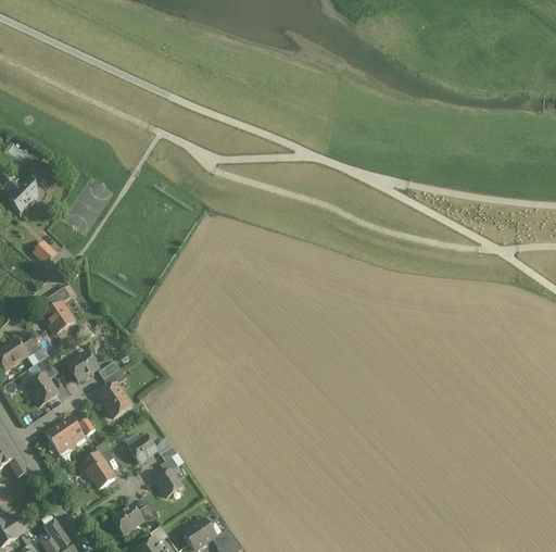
[(24,186),(14,176),(2,189),(12,198),(9,201),(20,212),(20,214),(22,214),(21,212),(25,208),(26,210),(27,209),(25,207),(29,203),(30,204),(36,200),(35,198),(38,195),(33,177),(32,177),(32,178),(24,186)]
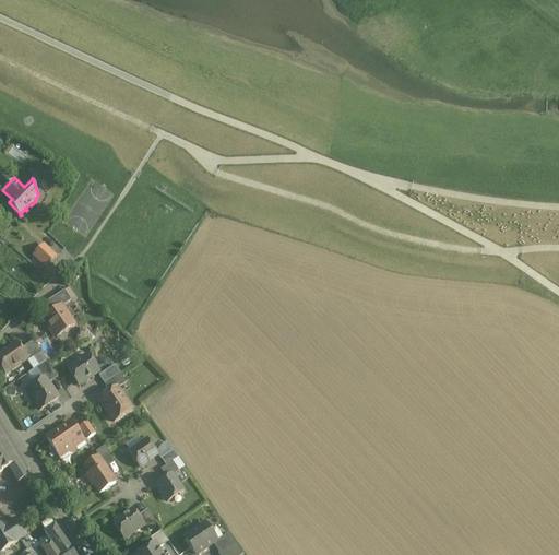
[(44,241),(34,251),(46,263),(56,254),(44,241)]
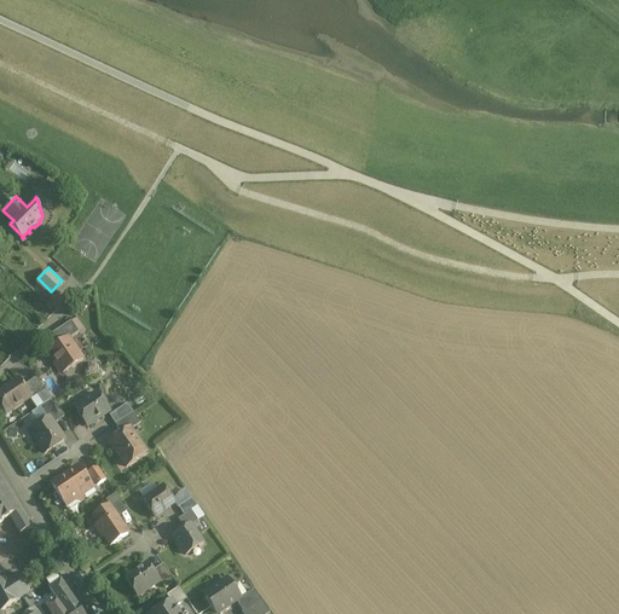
[(21,301),(29,307),(36,294),(28,289),(21,301)]
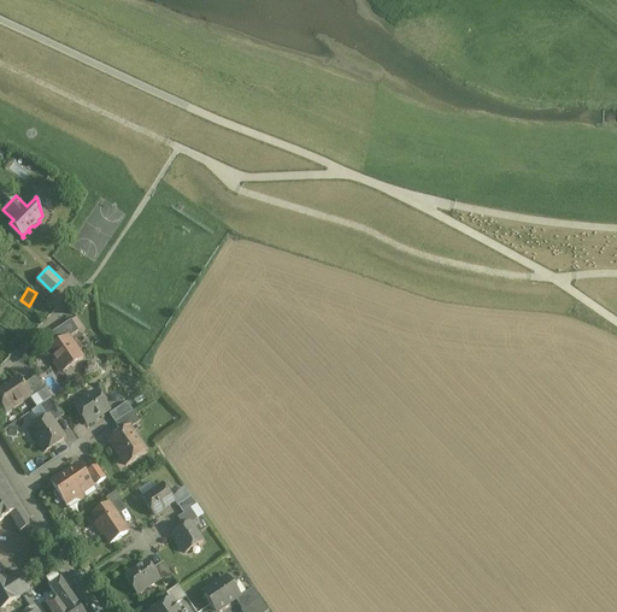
[(71,316),(54,328),(62,339),(68,334),(69,334),(78,328),(71,316)]
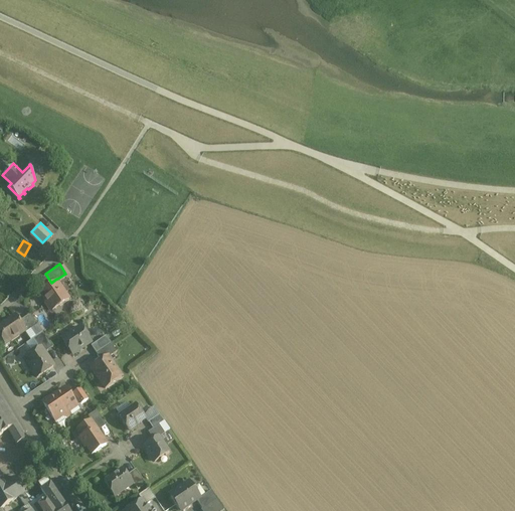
[(51,283),(40,290),(52,308),(69,297),(57,279),(56,279),(51,283)]
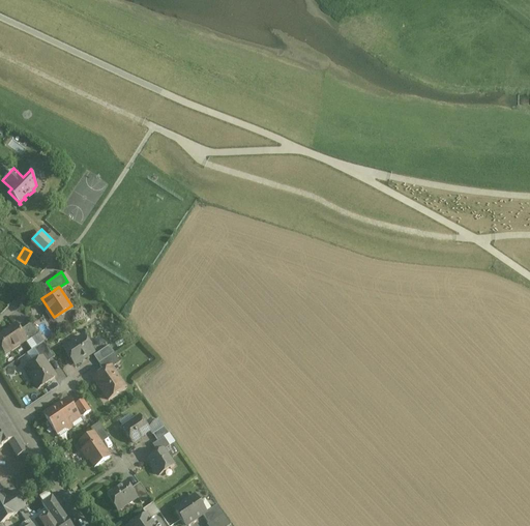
[(31,320),(20,328),(27,338),(25,338),(27,340),(39,331),(31,320)]
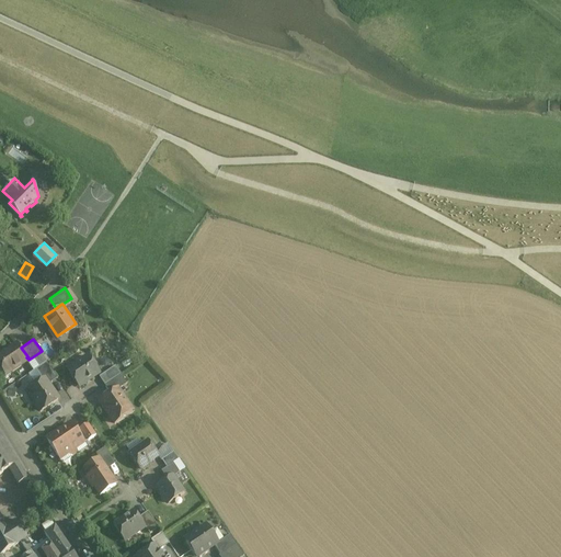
[(16,341),(0,352),(0,364),(6,373),(26,357),(29,357),(21,348),(16,341)]
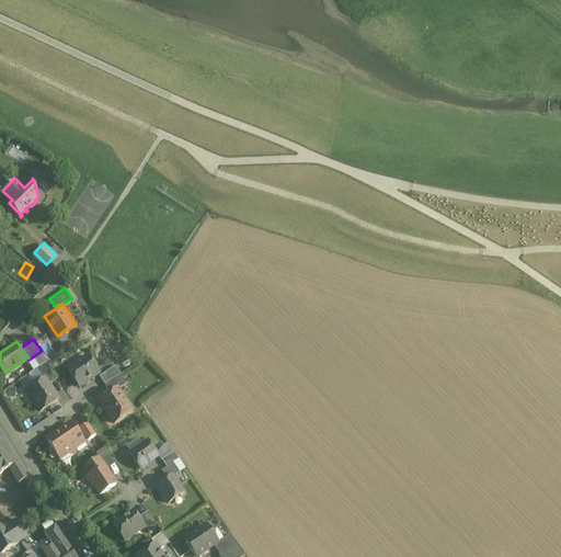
[(88,353),(68,367),(79,384),(99,370),(88,353)]
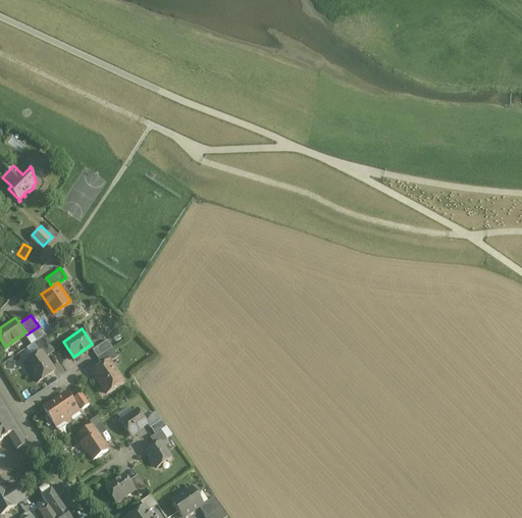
[(53,349),(43,333),(33,341),(40,351),(42,350),(45,355),(53,349)]
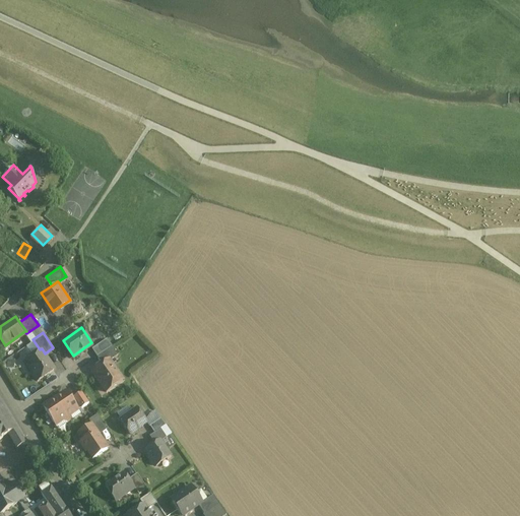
[(91,346),(96,353),(112,343),(107,336),(91,346)]
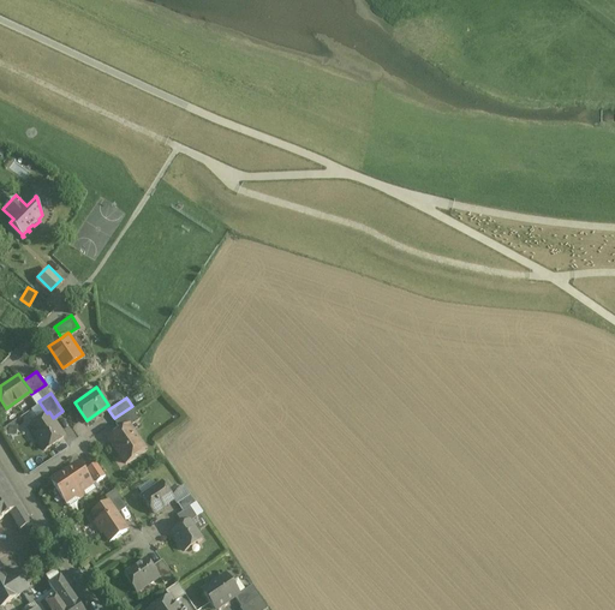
[(119,425),(126,419),(137,413),(132,406),(114,418),(119,425)]
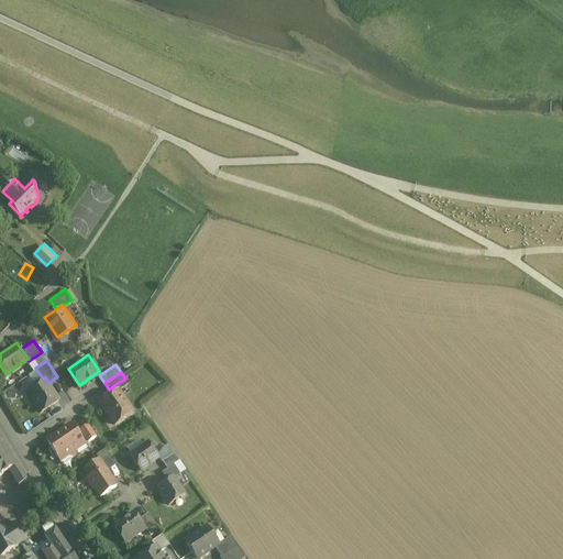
[(48,383),(45,377),(43,379),(26,390),(41,409),(58,397),(48,383)]
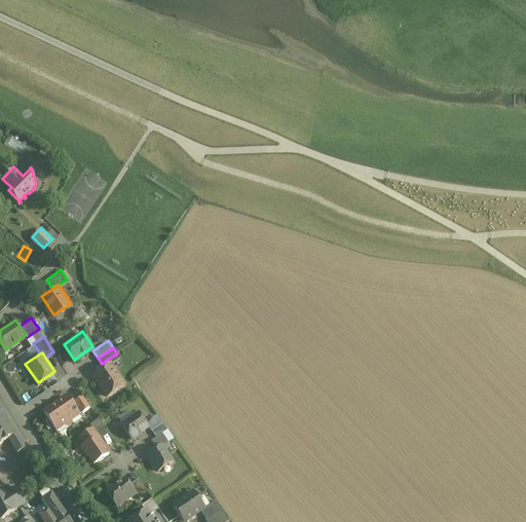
[(102,364),(91,371),(107,395),(124,382),(108,359),(102,364)]
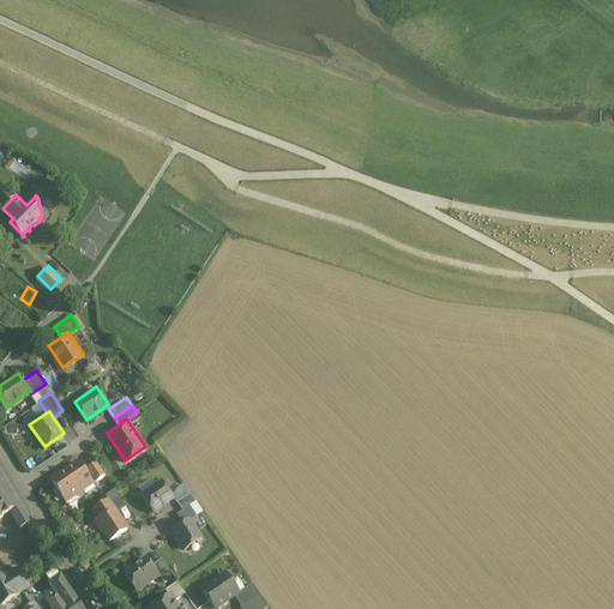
[(49,475),(66,500),(76,494),(83,495),(85,487),(94,481),(78,457),(60,469),(56,469),(49,475)]
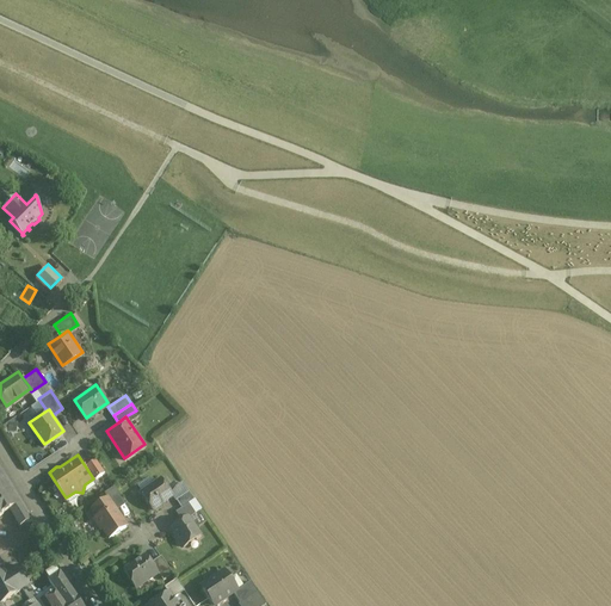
[(96,457),(86,464),(96,477),(105,471),(96,457)]
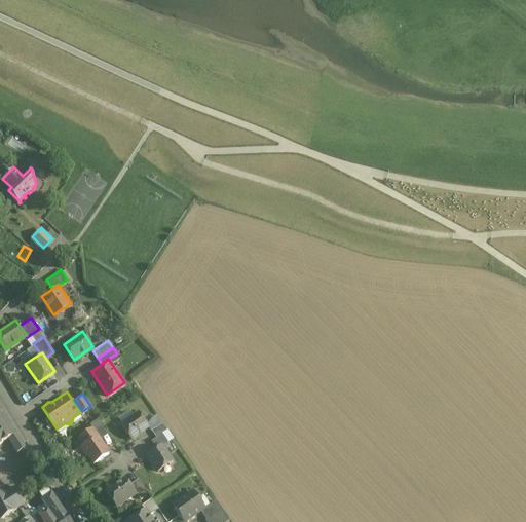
[(19,431),(0,401),(0,442),(8,437),(19,431)]
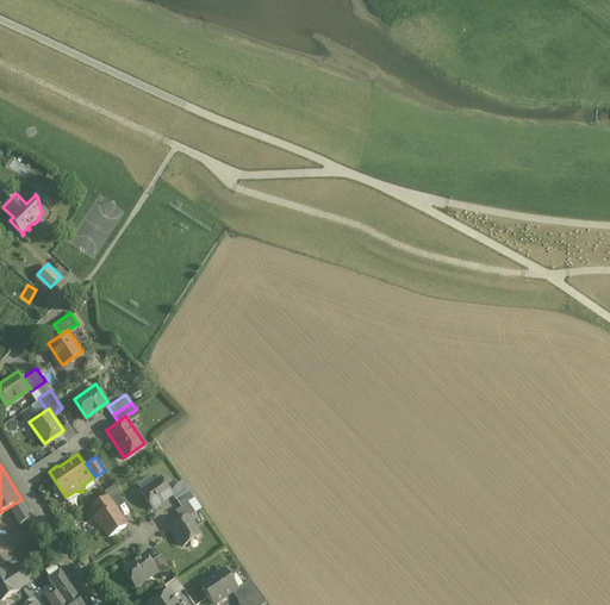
[(172,492),(161,476),(141,490),(151,505),(156,506),(160,504),(161,500),(172,492)]
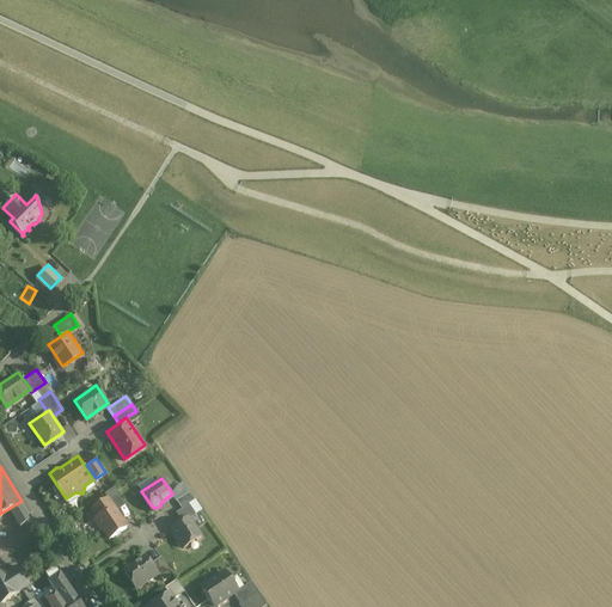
[(110,495),(118,507),(126,502),(114,484),(104,491),(108,496),(110,495)]
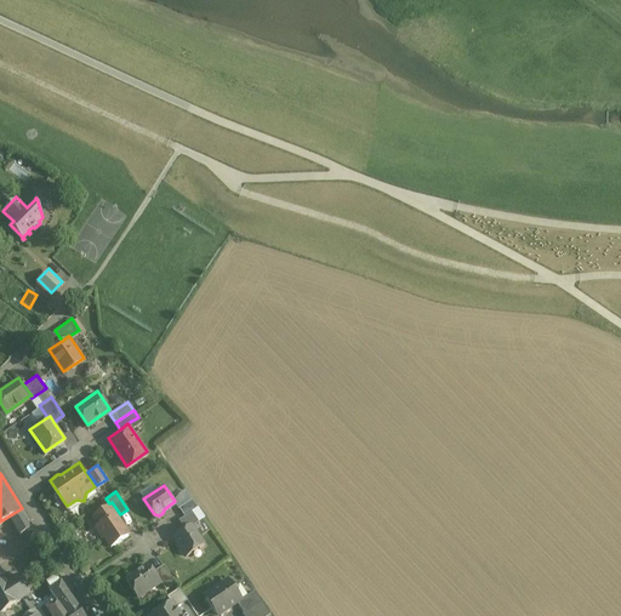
[(192,496),(178,506),(184,513),(192,508),(198,505),(192,496)]
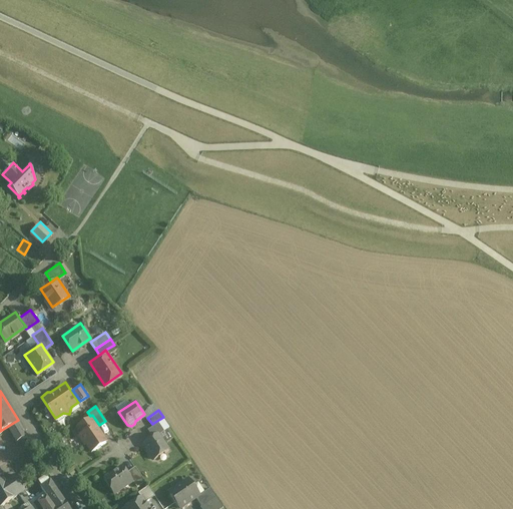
[(77,434),(84,444),(85,443),(91,451),(108,439),(99,425),(92,415),(90,416),(75,426),(80,433),(77,434)]
